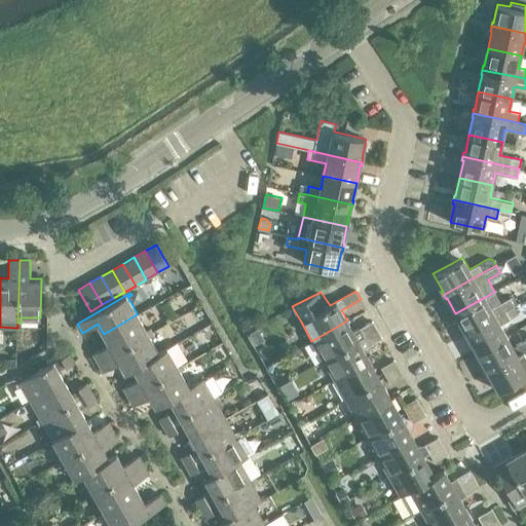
[(485,297),(455,313),(464,329),(463,330),(465,333),(505,310),(514,306),(510,298),(491,308),(485,297)]
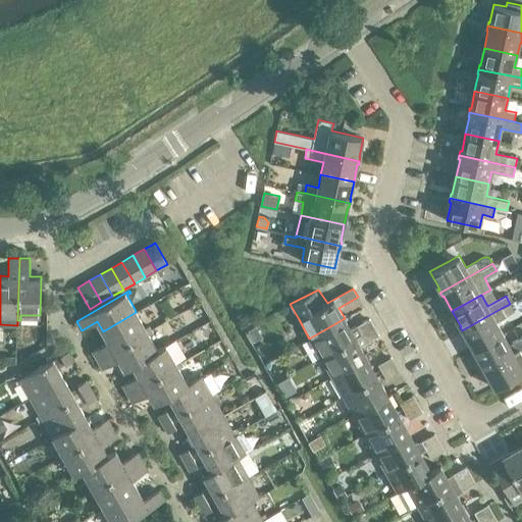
[(502,308),(462,330),(464,334),(465,334),(473,349),(503,332),(497,322),(506,317),(502,308)]
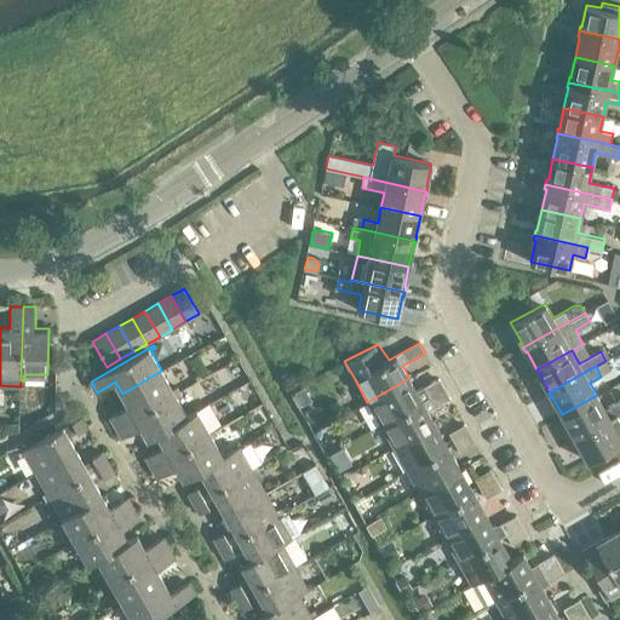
[(130,406),(110,415),(116,426),(179,391),(178,388),(173,390),(164,375),(161,371),(122,394),(130,406)]
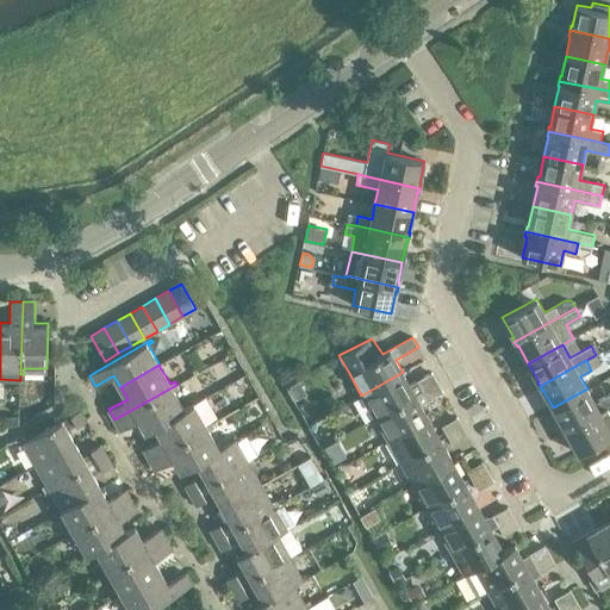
[(403,372),(361,396),(374,418),(439,381),(433,372),(410,385),(403,372)]
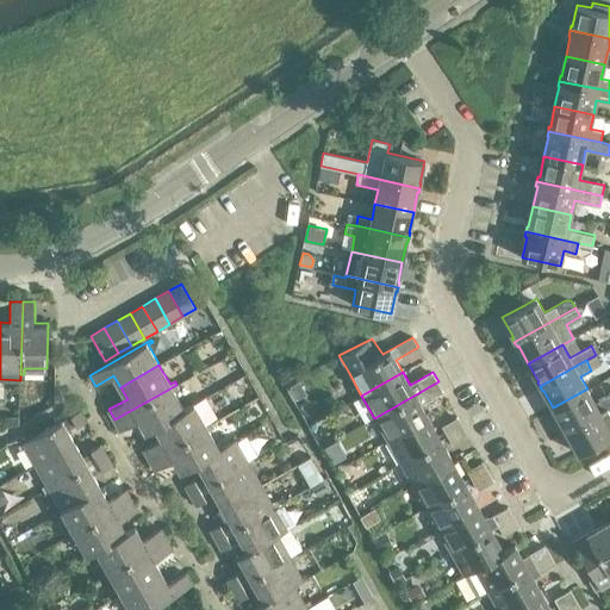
[(299,381),(290,386),(297,399),(306,394),(299,381)]
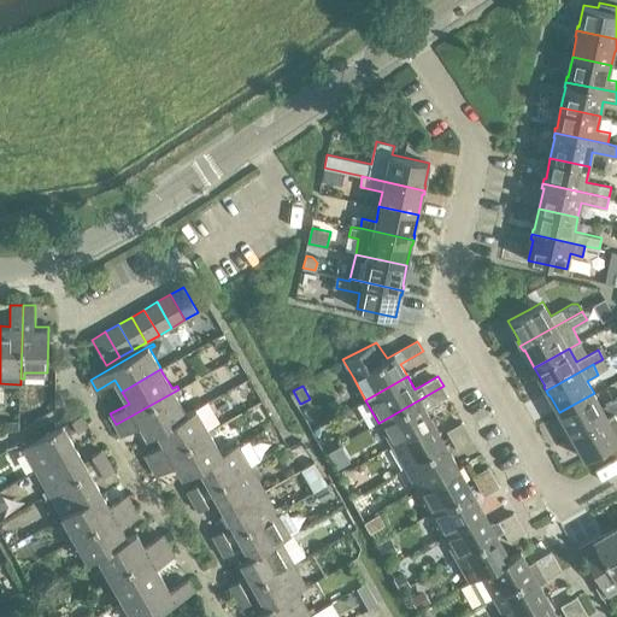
[(378,423),(392,446),(433,422),(427,410),(450,397),(444,386),(378,423)]
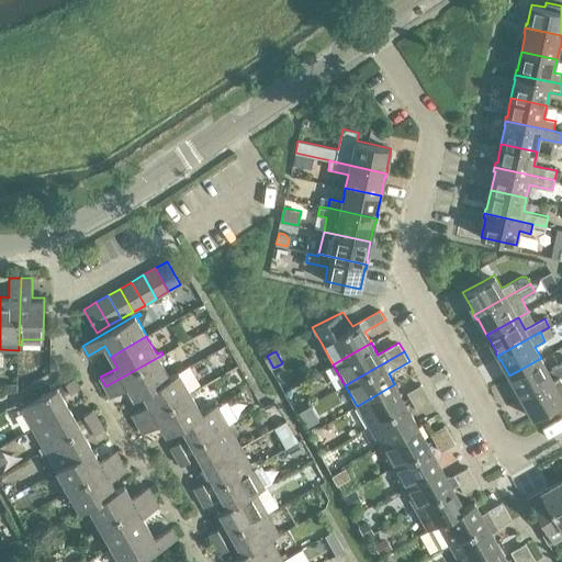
[(165,358),(163,355),(105,386),(111,396),(128,386),(135,398),(144,393),(179,373),(179,372),(169,377),(160,361),(165,358)]
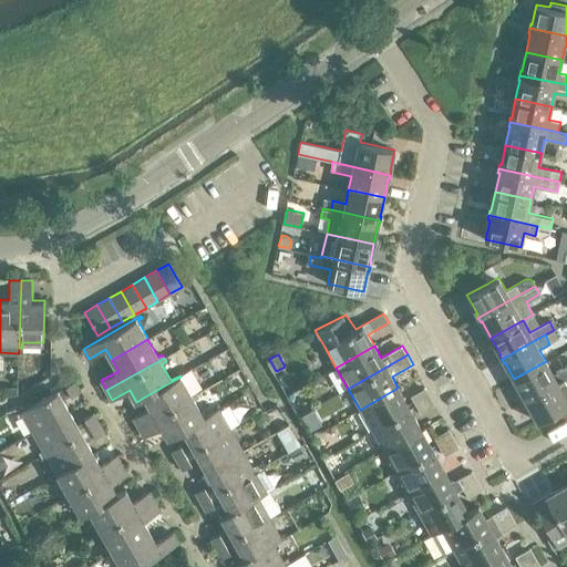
[(546,361),(514,379),(524,397),(523,397),(525,401),(566,377),(566,364),(553,373),(546,361)]
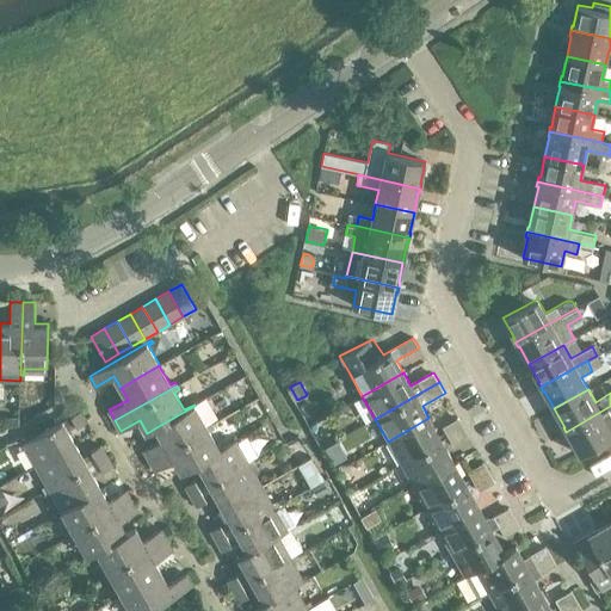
[(144,450),(150,461),(213,425),(210,421),(205,424),(195,406),(156,427),(162,439),(144,450)]
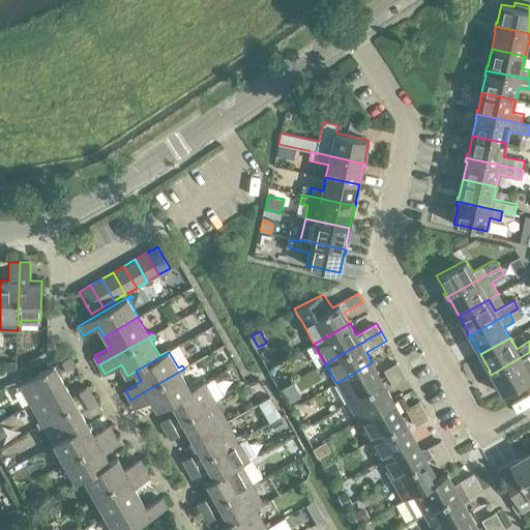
[(529,352),(491,375),(493,379),(494,378),(503,394),(529,379),(529,352)]
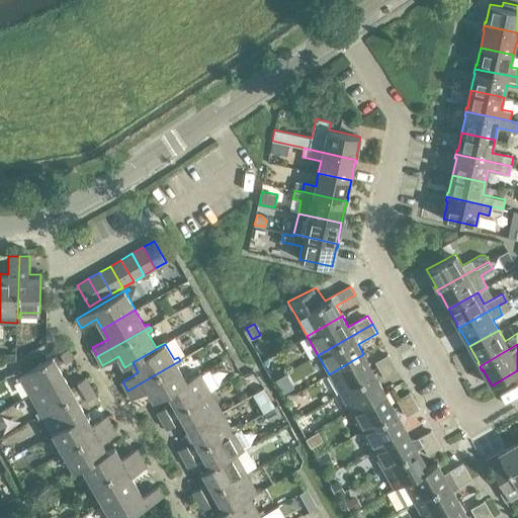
[(66,362),(75,357),(69,348),(61,352),(66,362)]
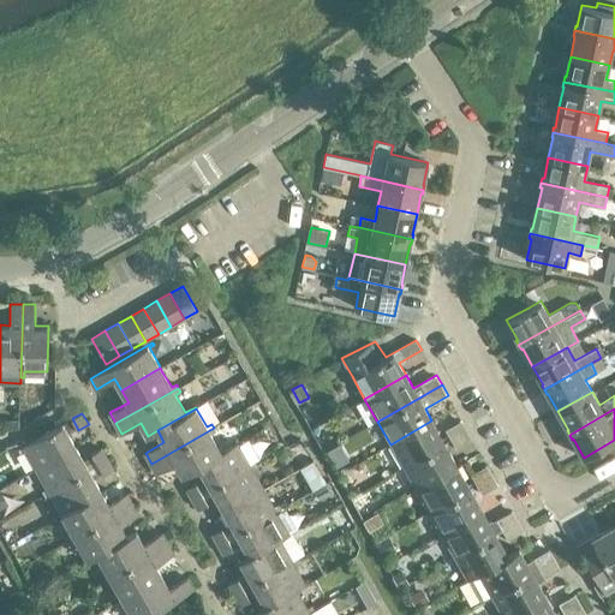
[(431,421),(390,445),(404,466),(445,443),(431,421)]
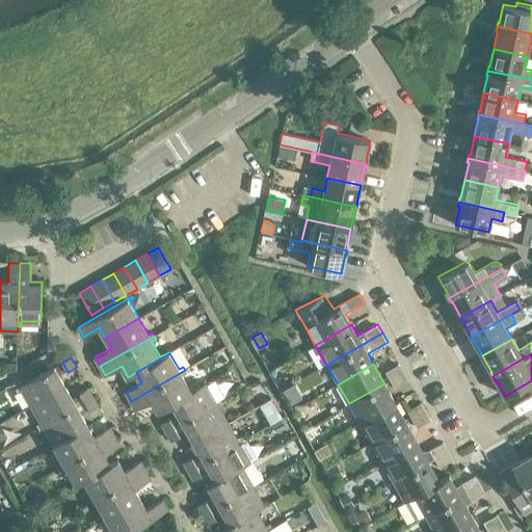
[(386,371),(391,380),(404,372),(399,364),(386,371)]
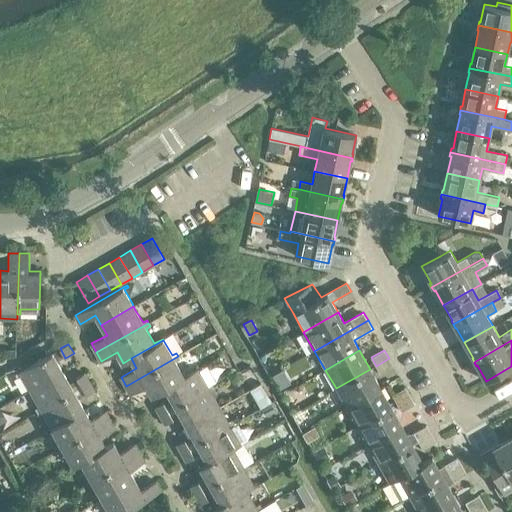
[(20,371),(31,390),(63,372),(52,353),(20,371)]
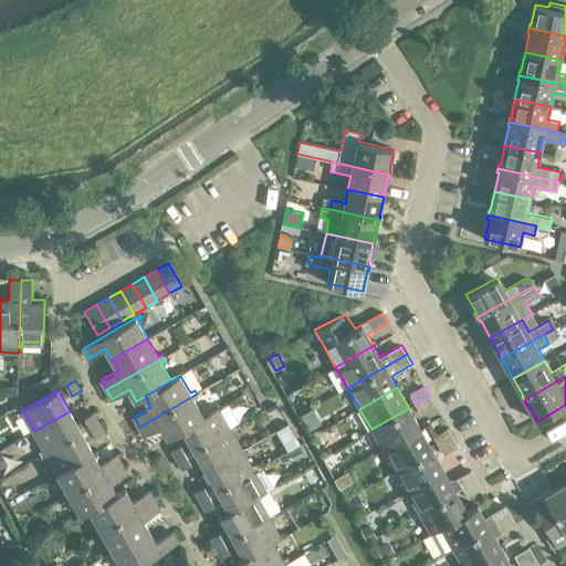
[(197,394),(139,427),(145,436),(161,427),(168,438),(184,429),(205,418),(203,417),(195,400),(199,397),(197,394)]
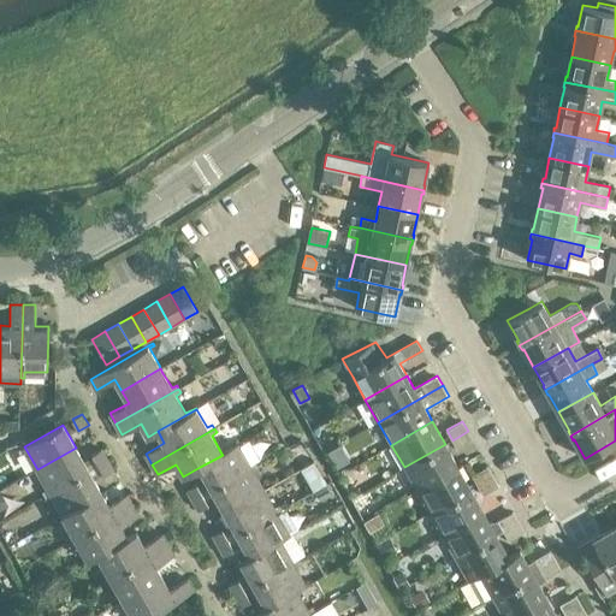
[(474,440),(468,431),(452,440),(457,450),(474,440)]
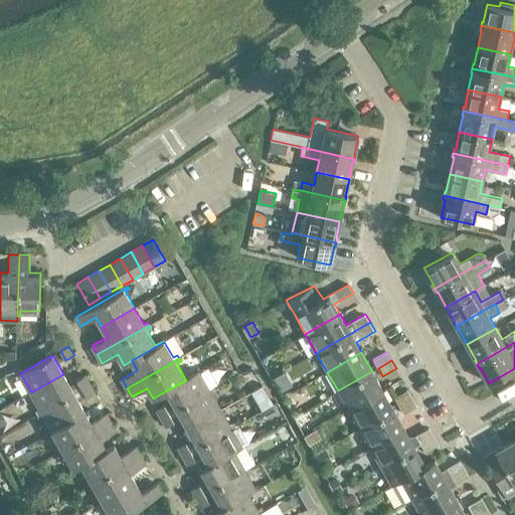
[(278,367),(271,371),(274,376),(281,372),(278,367)]
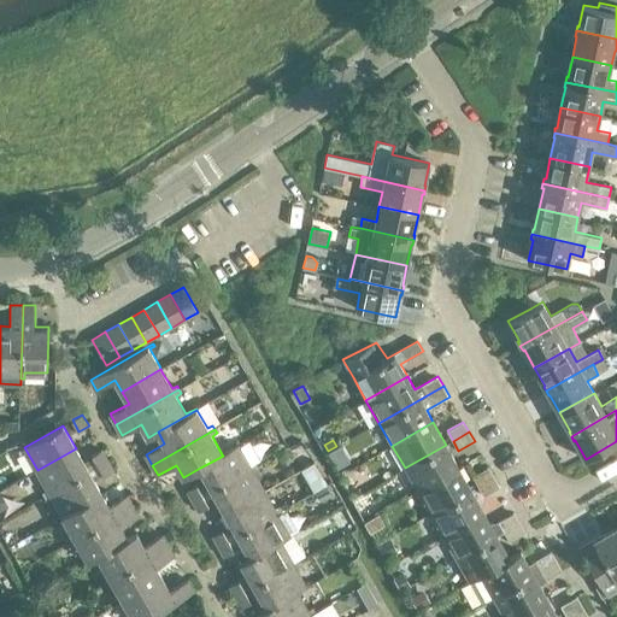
[(223,456),(200,468),(212,489),(257,465),(254,462),(250,464),(240,446),(239,445),(222,454),(223,456)]
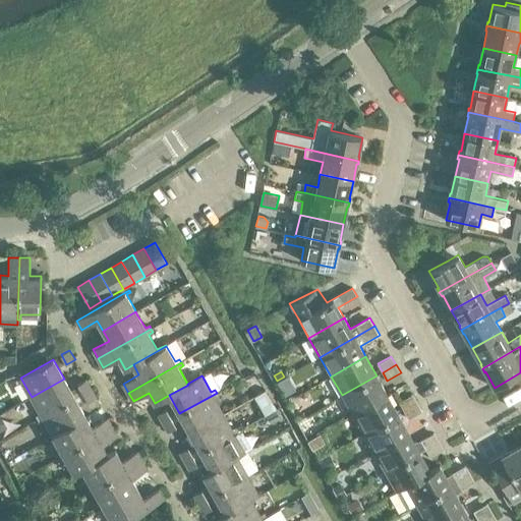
[(342,395),(352,414),(388,395),(377,375),(342,395)]
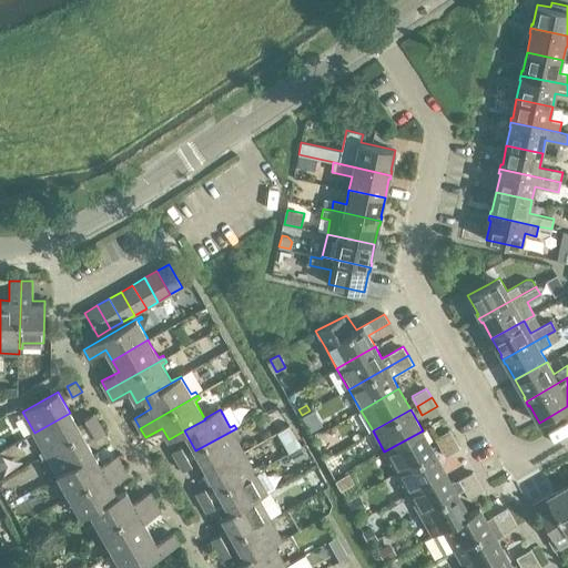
[(34,433),(46,454),(81,434),(70,413),(34,433)]
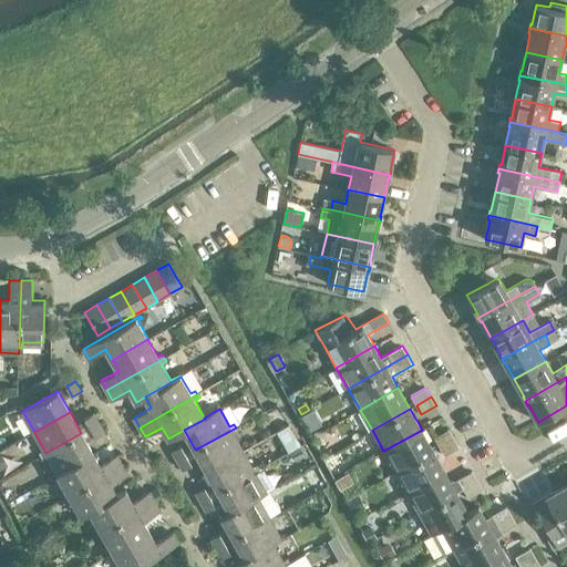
[(85,419),(91,428),(99,423),(93,413),(85,419)]
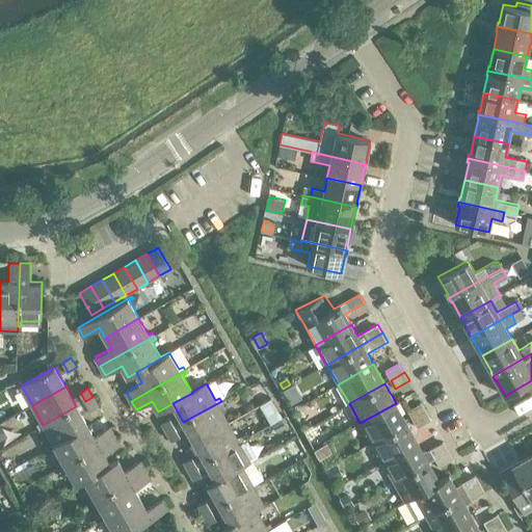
[(98,405),(92,397),(85,401),(89,410),(98,405)]
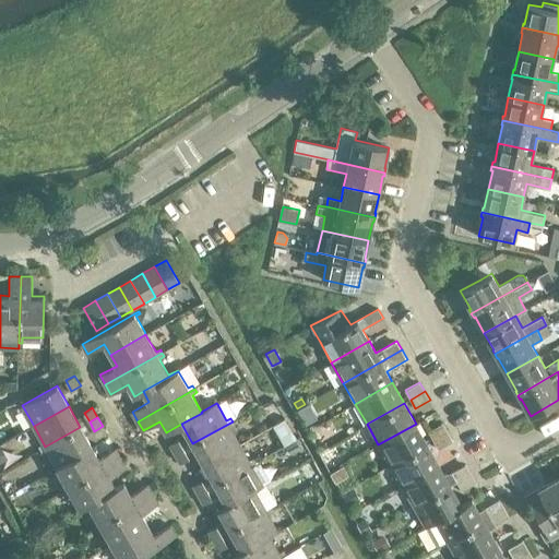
[(285,419),(273,426),(276,431),(288,425),(285,419)]
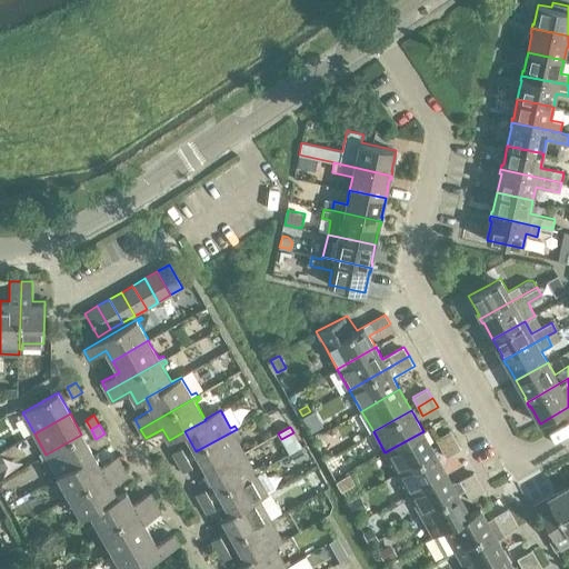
[(239,432),(237,429),(196,451),(208,472),(243,452),(235,435),(239,432)]
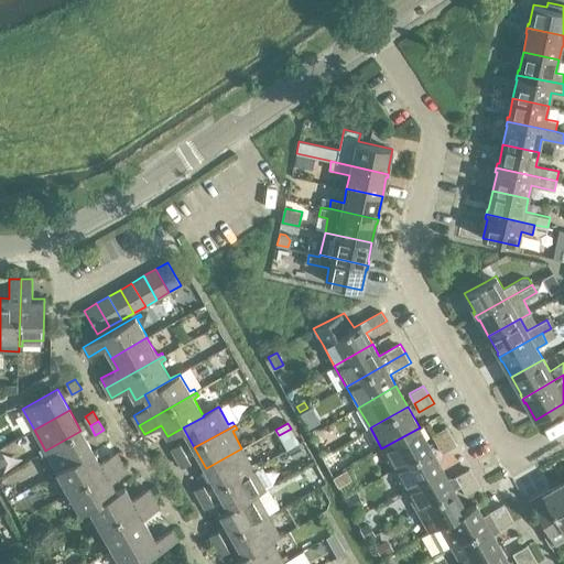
[(433,435),(437,445),(453,436),(447,426),(433,435)]
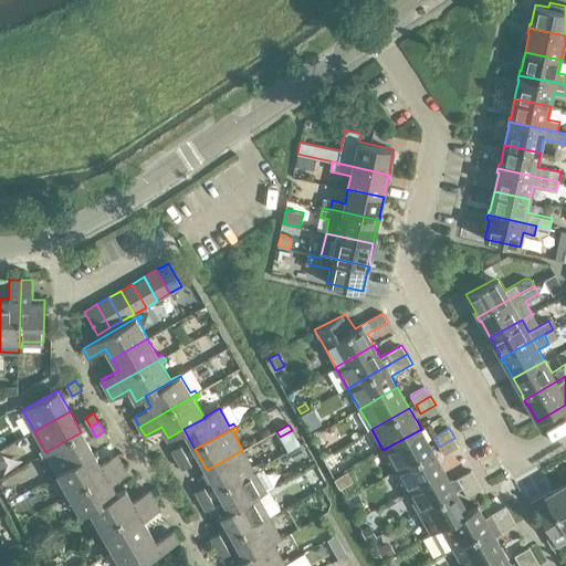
[(421,429),(383,450),(395,471),(433,450),(421,429)]
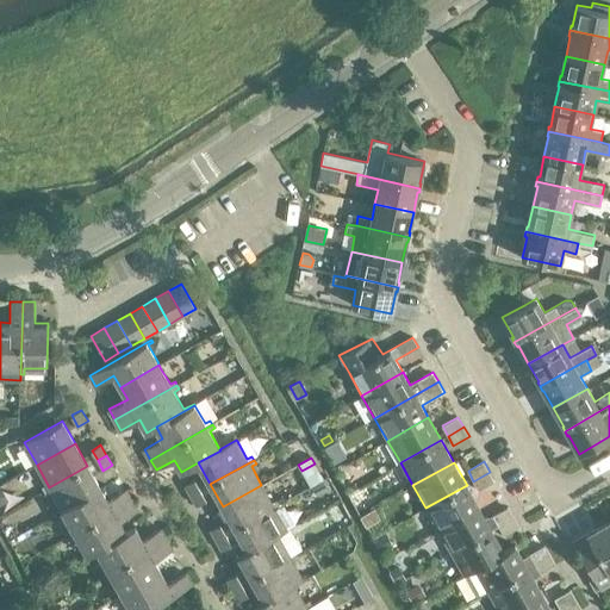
[(49,487),(62,510),(100,489),(87,466),(49,487)]
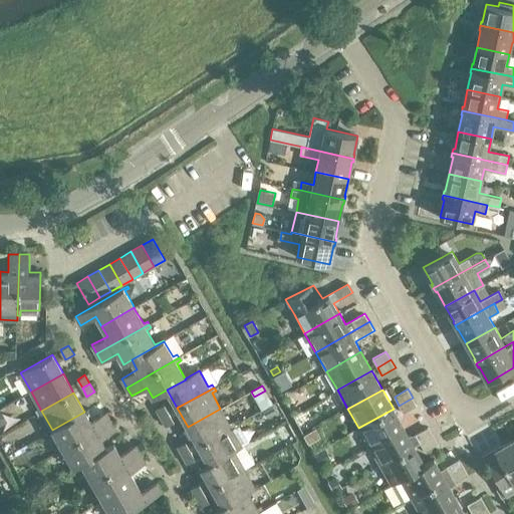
[(417,406),(413,398),(399,406),(404,413),(417,406)]
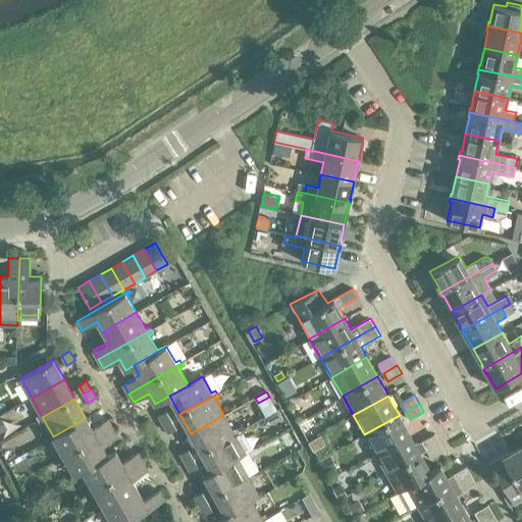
[(159,414),(164,423),(171,419),(166,410),(159,414)]
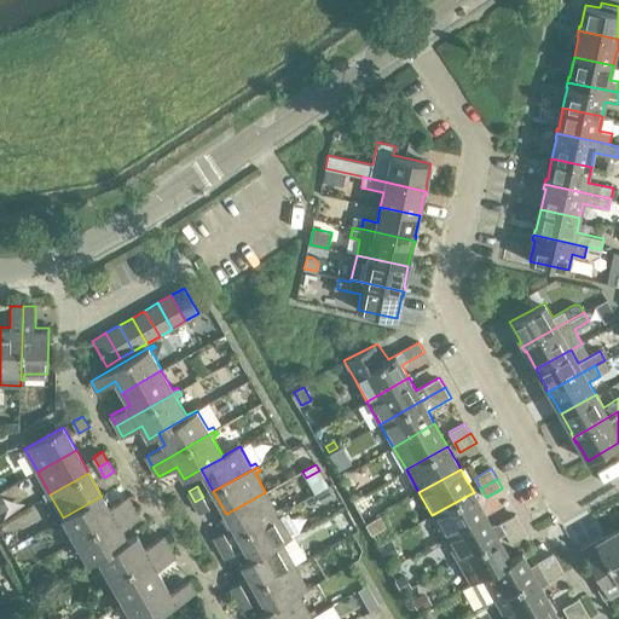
[(314,495),(319,503),(331,496),(327,487),(314,495)]
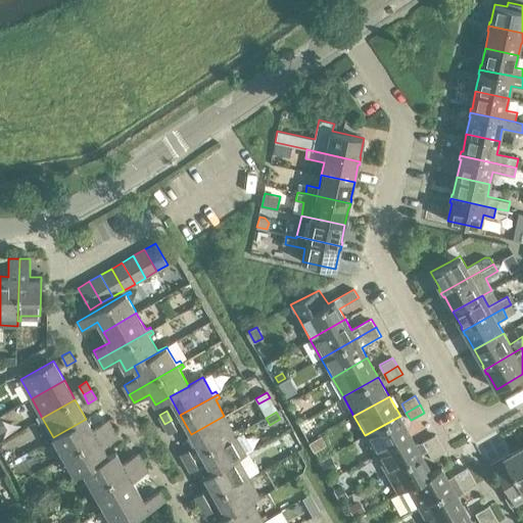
[(236,435),(224,416),(191,434),(202,454),(236,435)]
